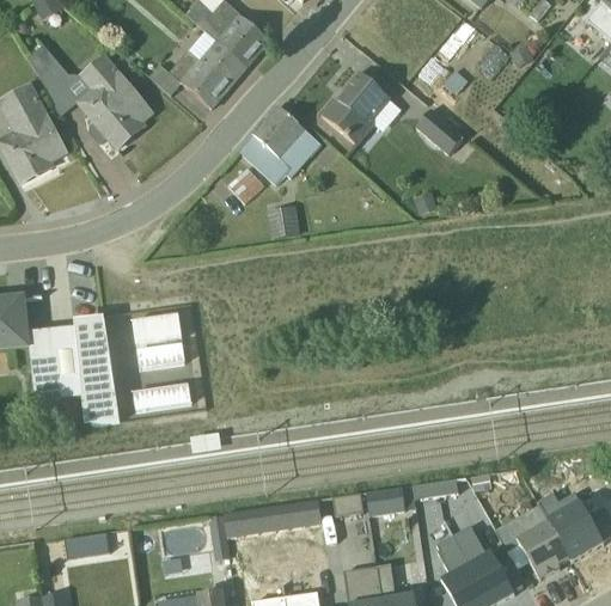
[(36,0),(44,12),(57,2),(56,0),(36,0)]
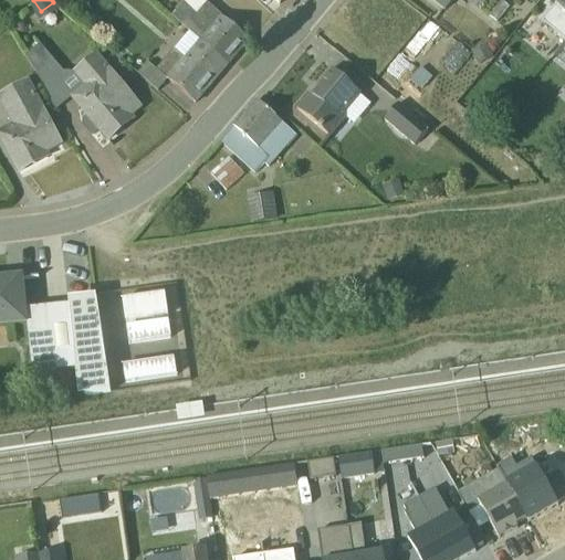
[(185,0),(174,12),(192,28),(230,61),(248,40),(220,16),(202,0),(185,0)]
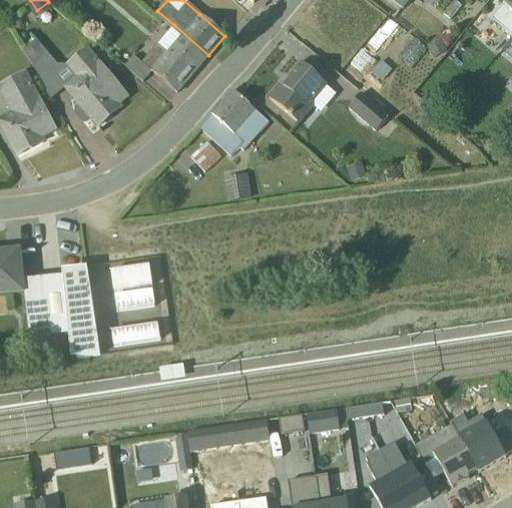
[(505,0),(490,18),(511,36),(511,0),(505,0)]
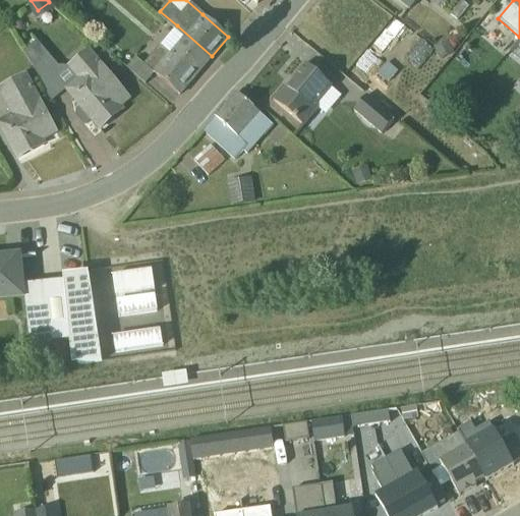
[(382,51),(406,21),(397,14),(372,44),(382,51)]
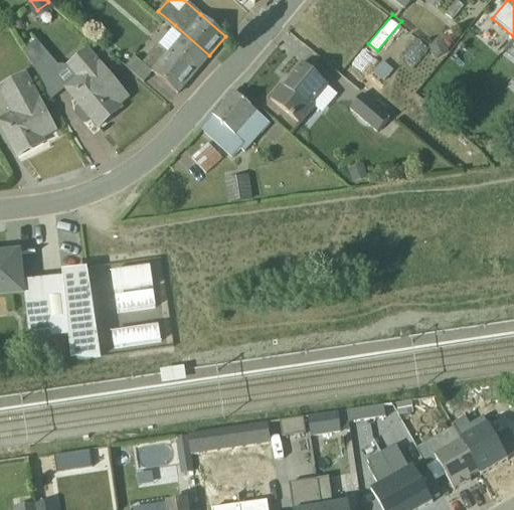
[(179,92),(209,55),(175,25),(142,60),(135,54),(126,65),(144,80),(152,70),(179,92)]
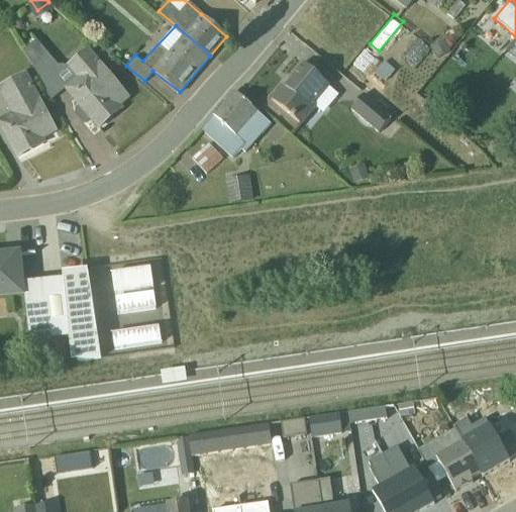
[(444,37),(430,44),(437,57),(450,49),(444,37)]
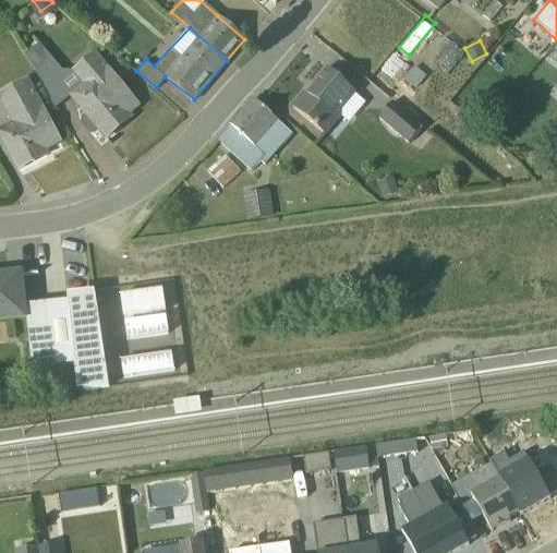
[(63,68),(40,43),(26,56),(57,104),(70,93),(85,111),(81,116),(92,130),(97,125),(106,136),(122,122),(119,119),(137,104),(94,51),(70,70),(63,68)]
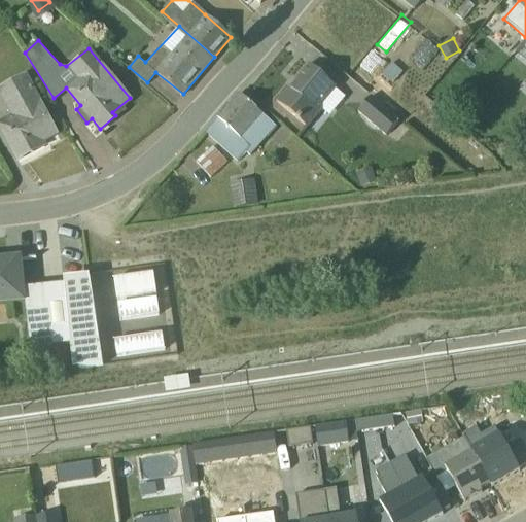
[(402,69),(373,43),(362,55),(392,81),(402,69)]
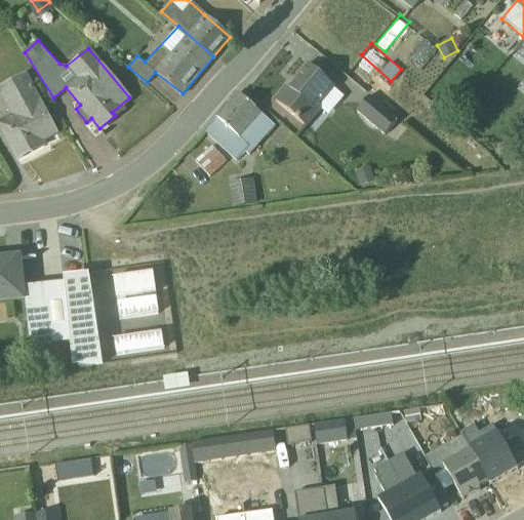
[(334,85),(308,62),(294,76),(298,79),(292,86),(288,83),(275,98),(306,125),(321,108),(318,105),(334,85)]
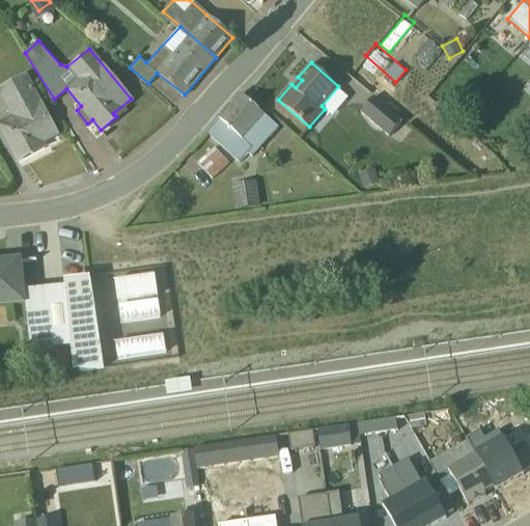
[(0,86),(0,92),(11,114),(0,119),(0,126),(18,160),(34,150),(31,145),(58,131),(27,72),(0,86)]
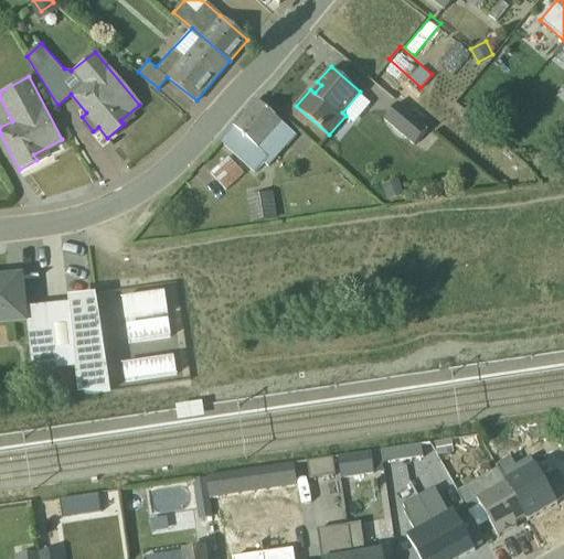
[(297,133),(256,98),(221,139),(255,170),(264,160),(270,164),(297,133)]
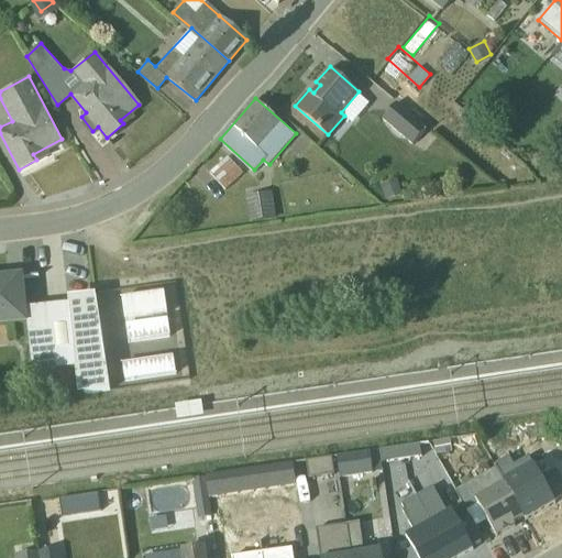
[(417,117),(396,99),(383,117),(404,133),(417,117)]
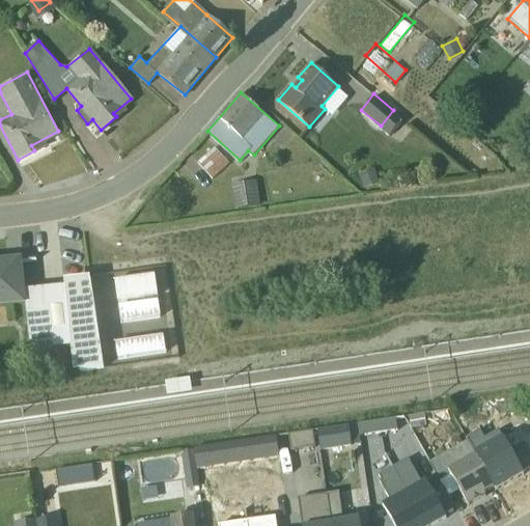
[(228,161),(214,145),(198,161),(213,176),(228,161)]
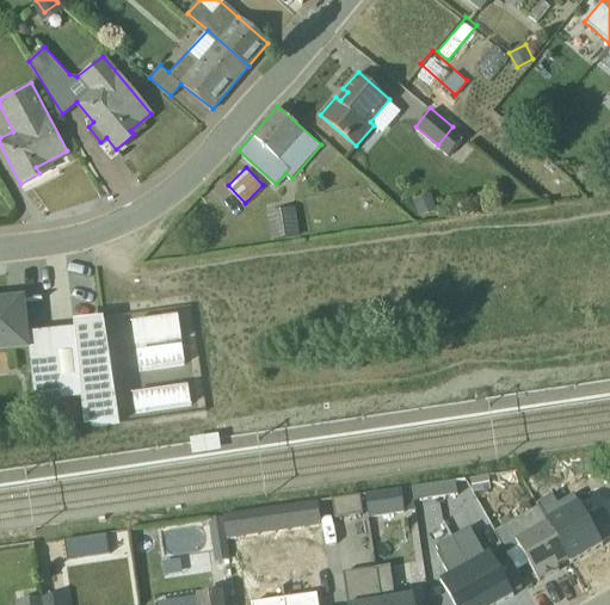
[(294,207),(267,210),(270,236),(297,234),(294,207)]
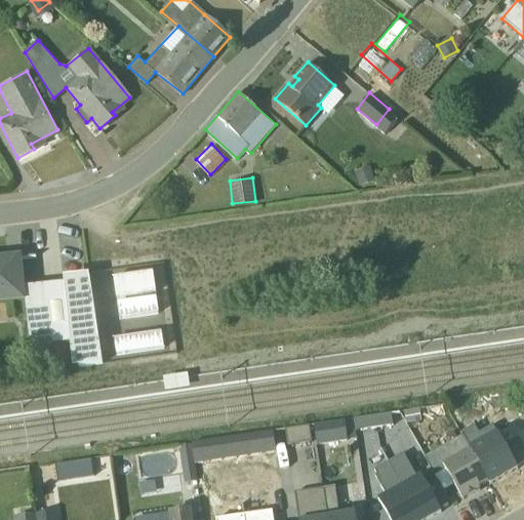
[(64,279),(24,284),(21,255),(0,257),(0,301),(25,298),(30,345),(70,341),(64,279)]
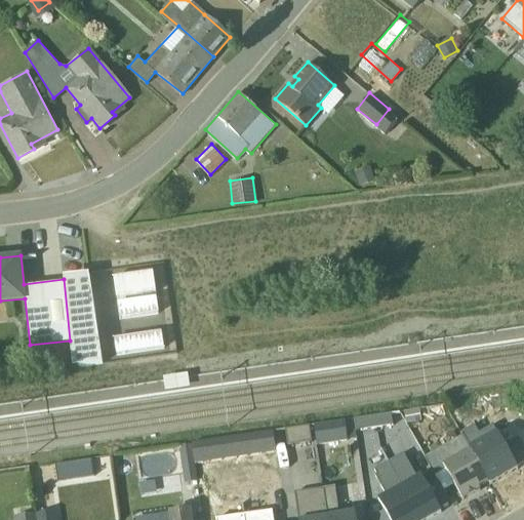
[(120,315),(161,308),(154,267),(113,273),(120,315)]
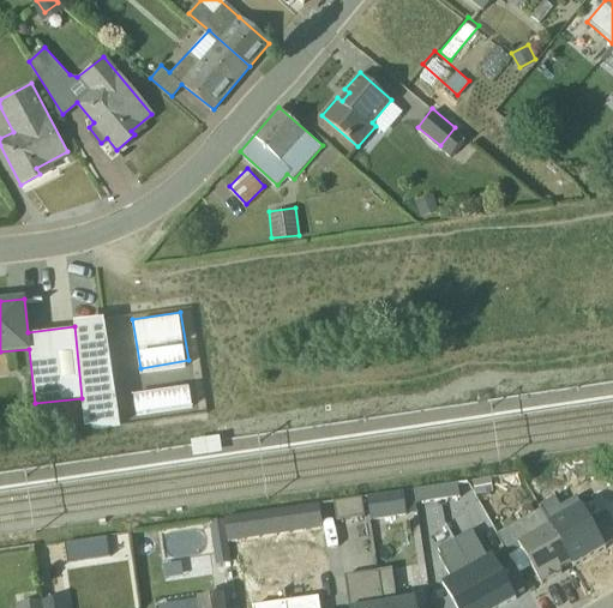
[(74,321),(74,326),(82,398),(85,427),(120,422),(104,318),(74,321)]
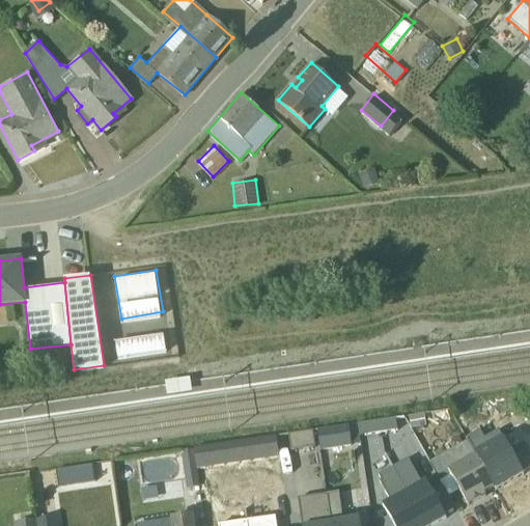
[(115,334),(117,355),(168,350),(166,329),(115,334)]
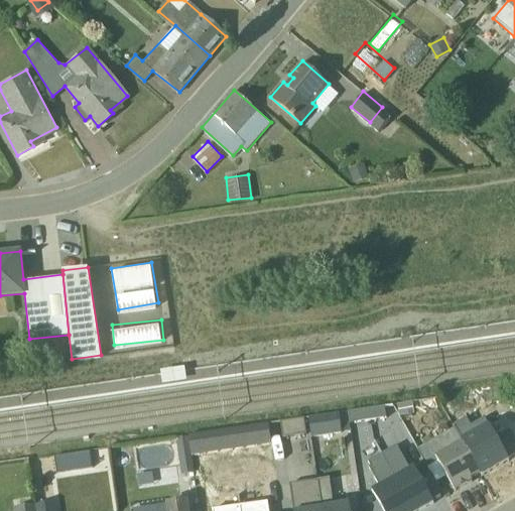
[(313,431),(341,427),(339,409),(311,412),(313,431)]
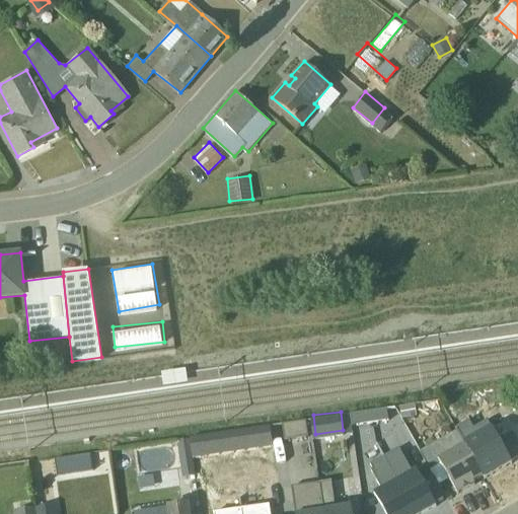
[(307,435),(305,418),(281,422),(283,438),(307,435)]
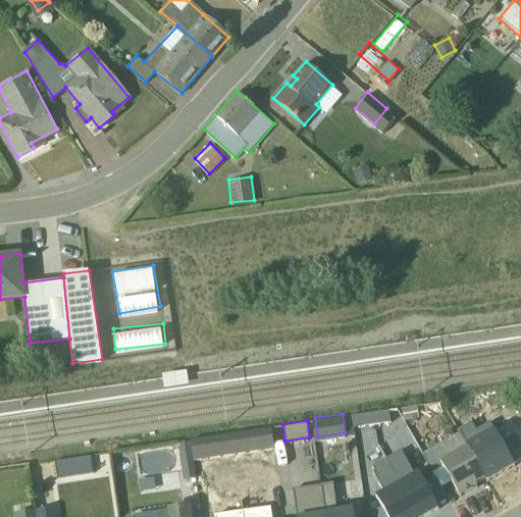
[(485,478),(487,480),(515,465),(514,464),(520,459),(520,442),(510,422),(466,447),(485,478)]
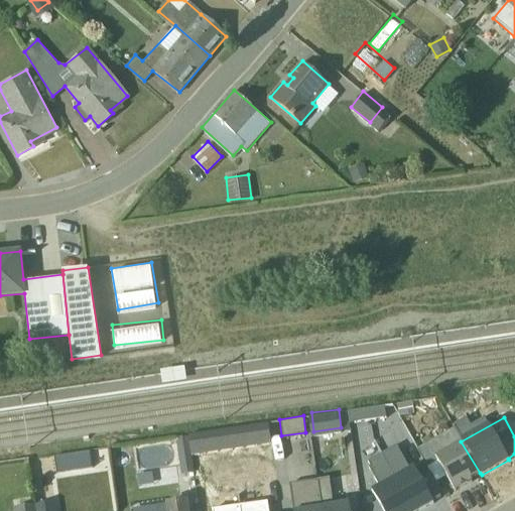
[(480,473),(461,441),(453,427),(422,445),(430,460),(435,457),(455,490),(472,480),(471,478),(480,473)]
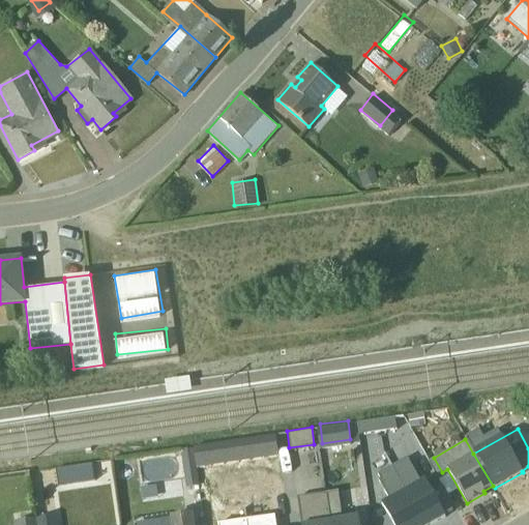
[(421,524),(429,524),(445,516),(425,477),(420,480),(407,457),(389,466),(421,524)]
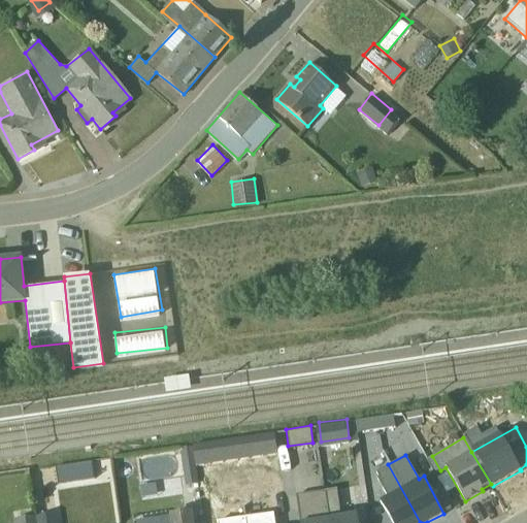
[(106,457),(64,458),(64,474),(106,471),(106,457)]
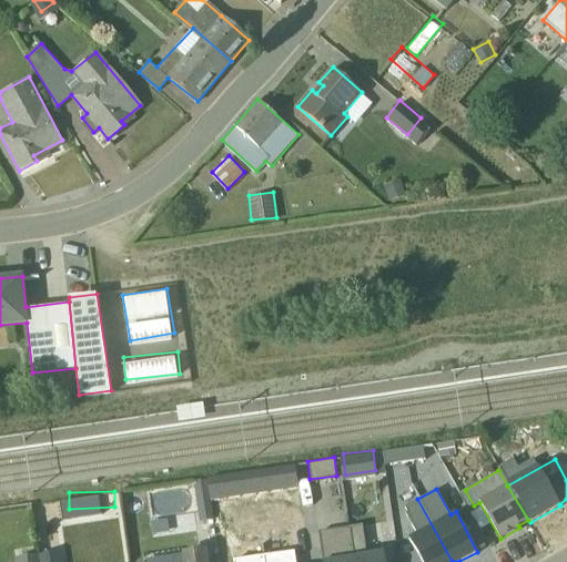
[(418,532),(409,538),(422,561),(452,561),(417,499),(404,506),(418,532)]
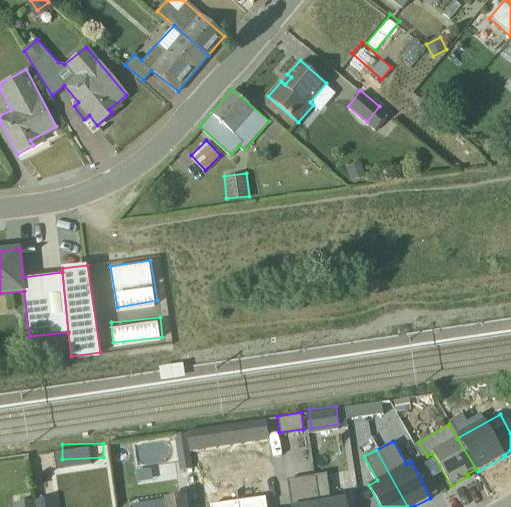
[(319,506),(347,506),(347,498),(331,499),(326,473),(315,474),(319,506)]
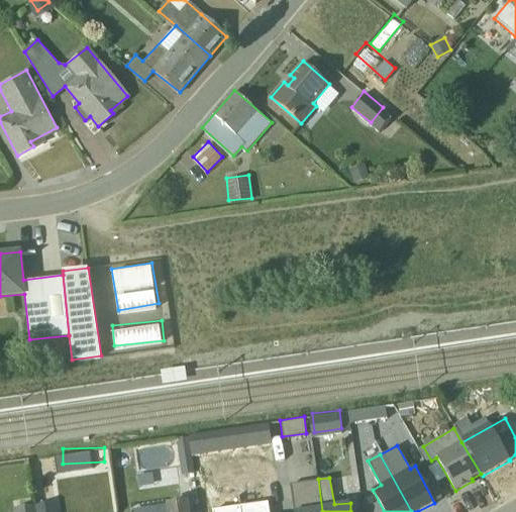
[(322,511),(318,479),(290,484),(294,511),(322,511)]
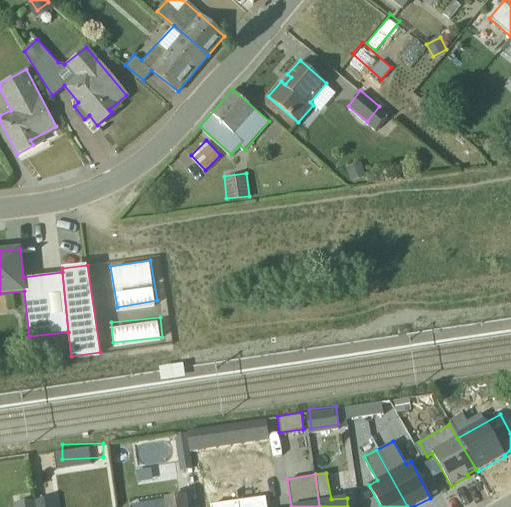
[(187,506),(185,494),(164,497),(165,506),(187,506)]
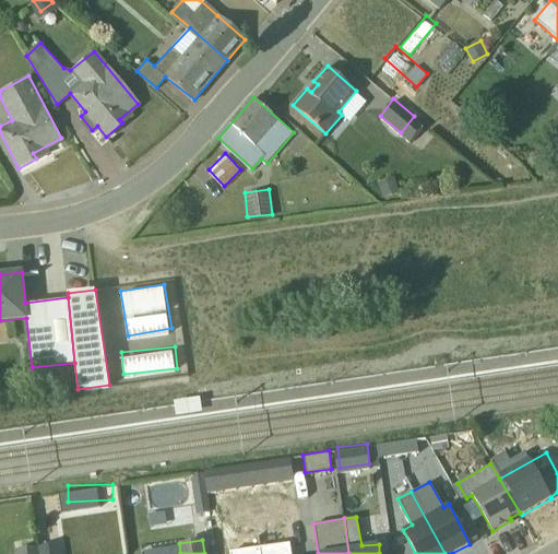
[(291,553),(289,540),(259,544),(260,553),(291,553)]
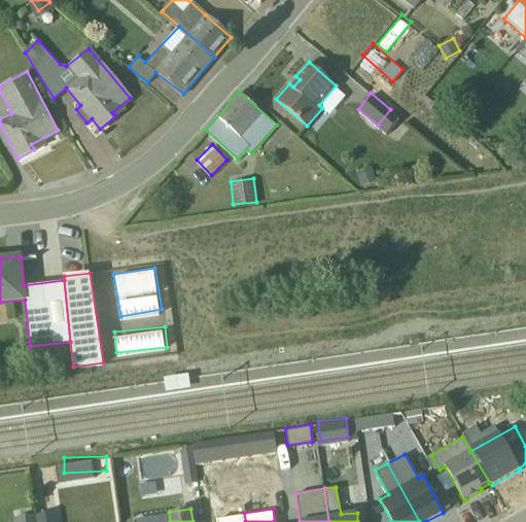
[(57,521),(56,511),(37,514),(38,521),(57,521)]
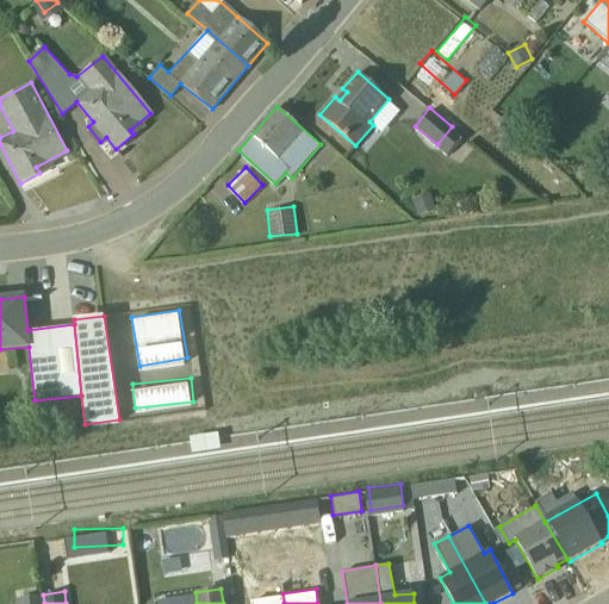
[(284,603),(283,593),(249,599),(250,603),(284,603)]
